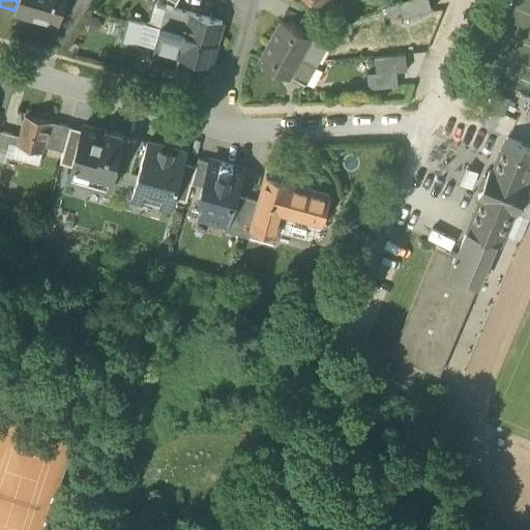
[(18,0),(15,10),(59,23),(64,0),(18,0)]
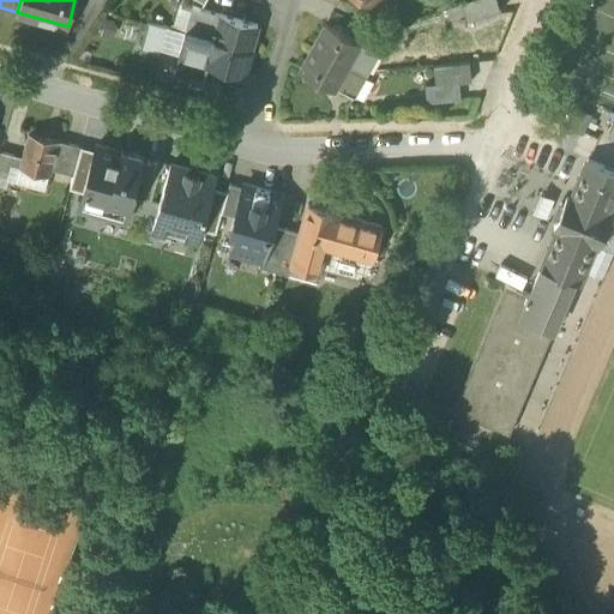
[(500,13),(495,0),(476,0),(462,5),(464,12),(468,23),(500,13)]
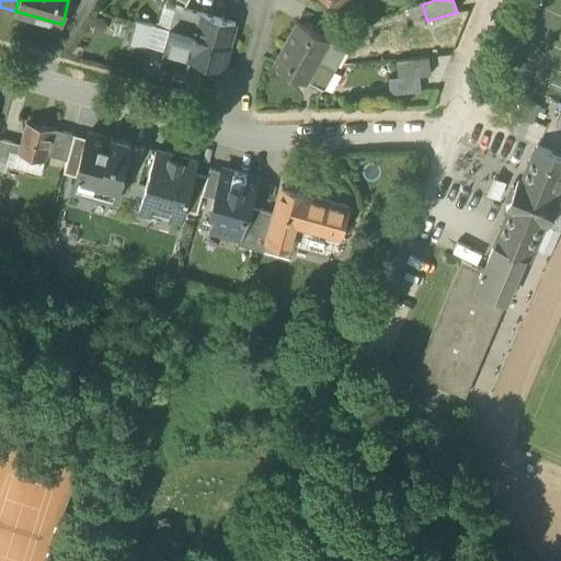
[(169,29),(170,29),(176,7),(161,2),(156,25),(169,29)]
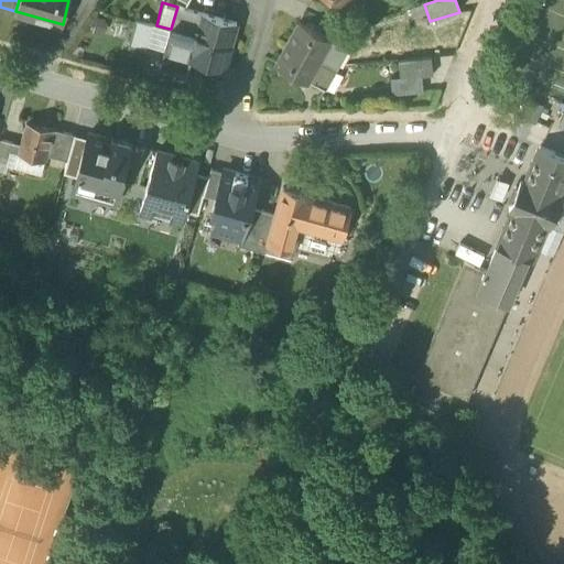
[(411,9),(412,15),(426,11),(424,4),(411,9)]
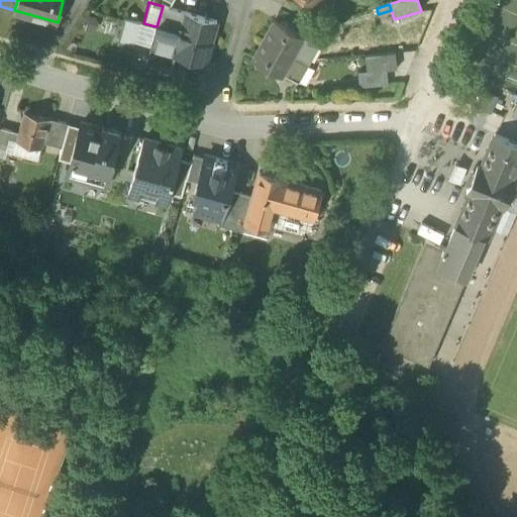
[(179,33),(180,33),(186,12),(163,6),(157,26),(179,33)]
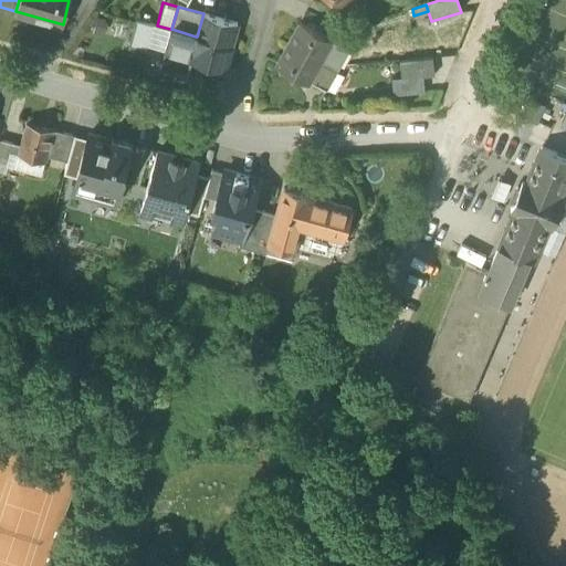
[(238,23),(203,13),(197,37),(231,46),(238,23)]
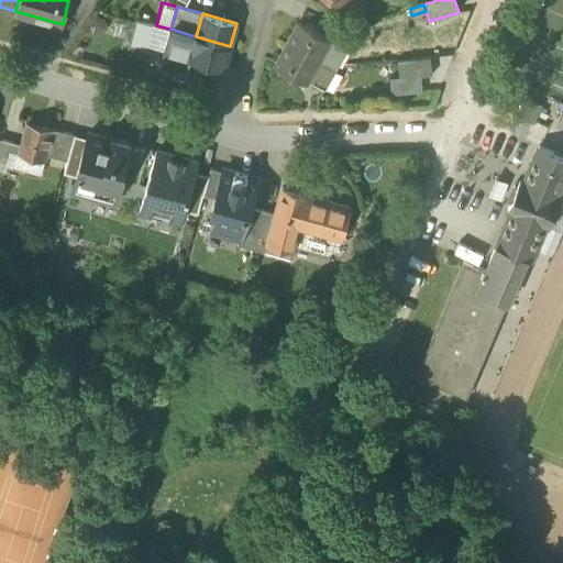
[(129,46),(145,52),(147,46),(153,24),(135,20),(129,46)]
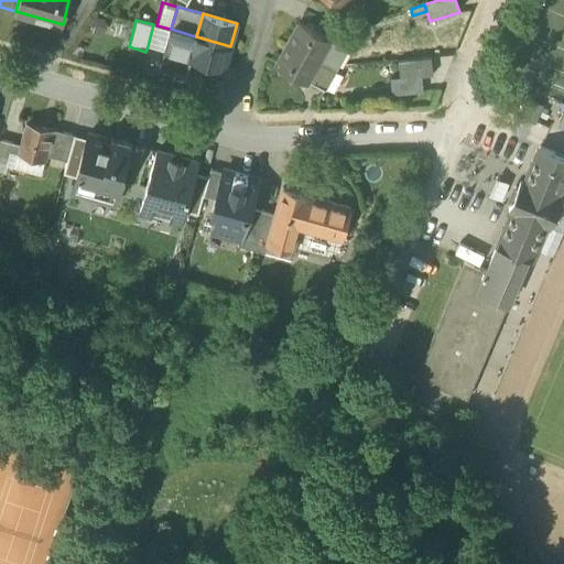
[(288,43),(320,61),(331,41),(332,40),(300,22),(288,43)]
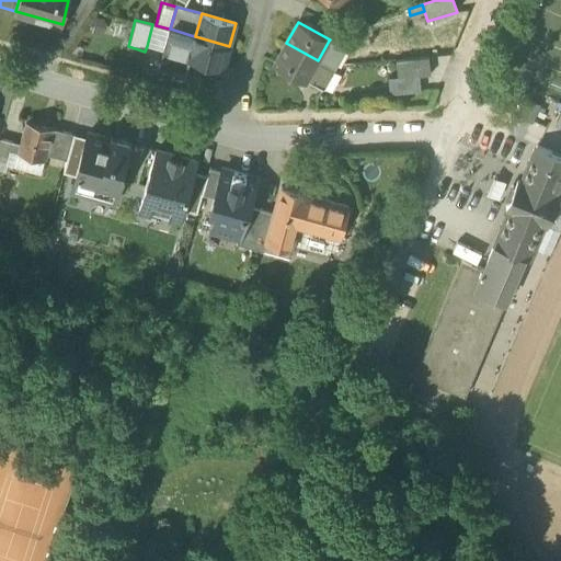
[(163,50),(163,49),(169,29),(156,25),(152,24),(147,46),(163,50)]
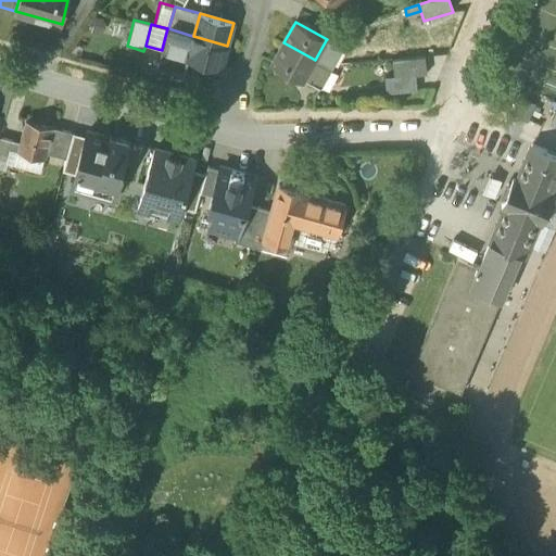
[(162,49),(187,57),(192,36),(168,28),(167,28),(162,49)]
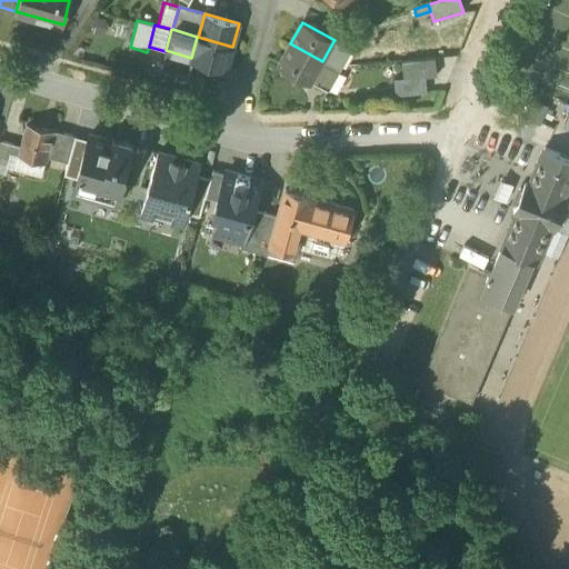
[(198,37),(197,37),(191,58),(191,60),(192,60),(226,70),(232,47),(198,37)]
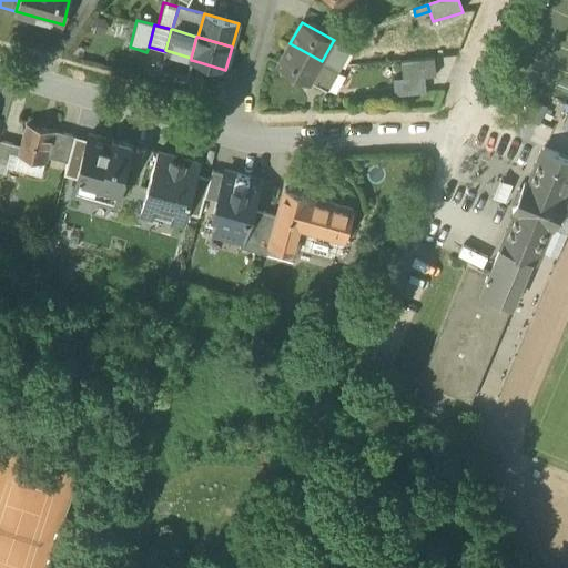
[(348,49),(333,41),(322,61),(337,70),(348,49)]
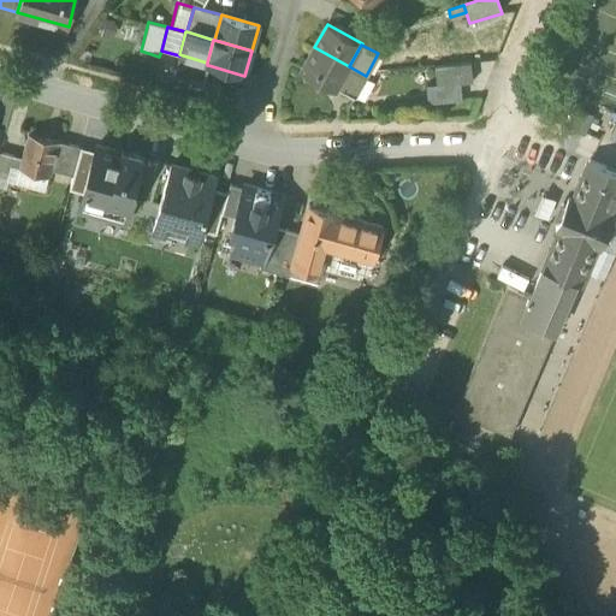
[(337,89),(337,88),(349,66),(314,47),(302,70),(337,89)]
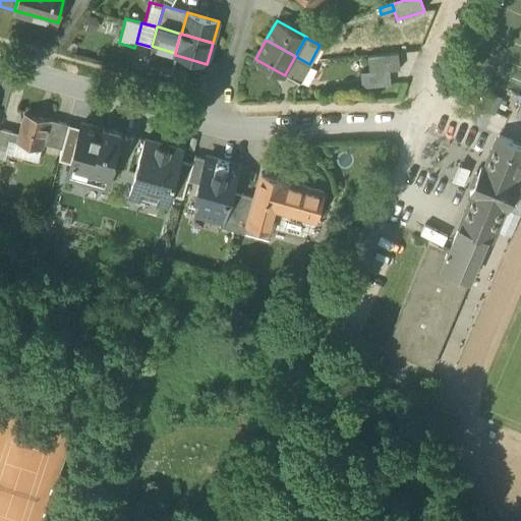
[(175,53),(152,46),(152,47),(147,62),(172,69),(176,55),(175,55),(175,53)]
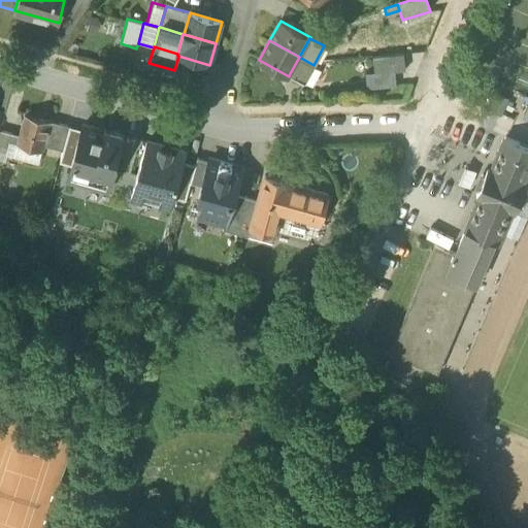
[(373,57),(374,74),(394,72),(405,71),(404,54),(373,57)]
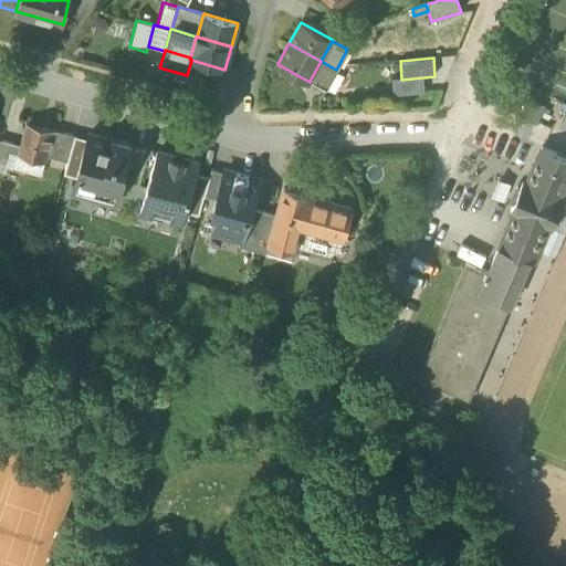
[(336,70),(321,61),(310,81),(325,90),(336,70)]
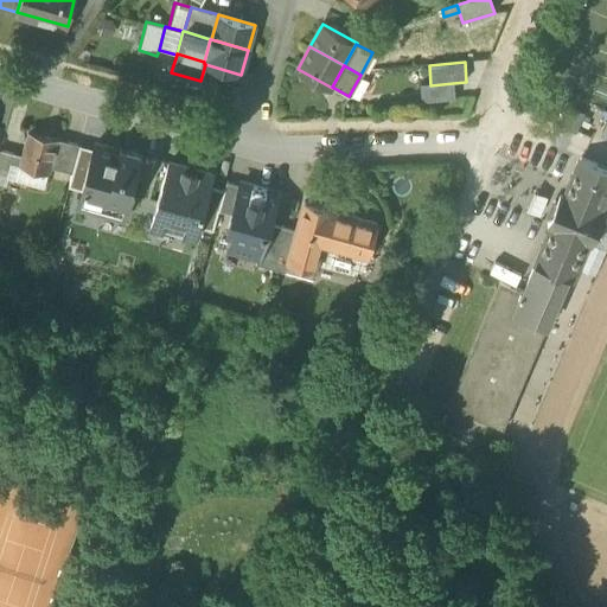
[(455,100),(453,83),(430,85),(419,87),(421,103),(455,100)]
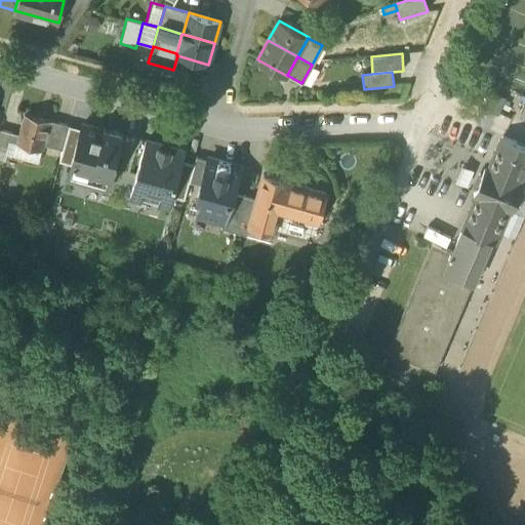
[(16,144),(42,151),(43,145),(44,139),(51,142),(52,143),(58,123),(25,114),(19,134),(16,144)]
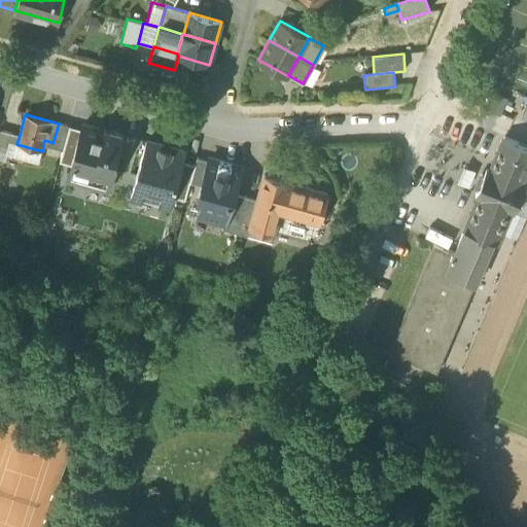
[(69,127),(59,124),(53,143),(51,142),(50,147),(63,150),(69,127)]
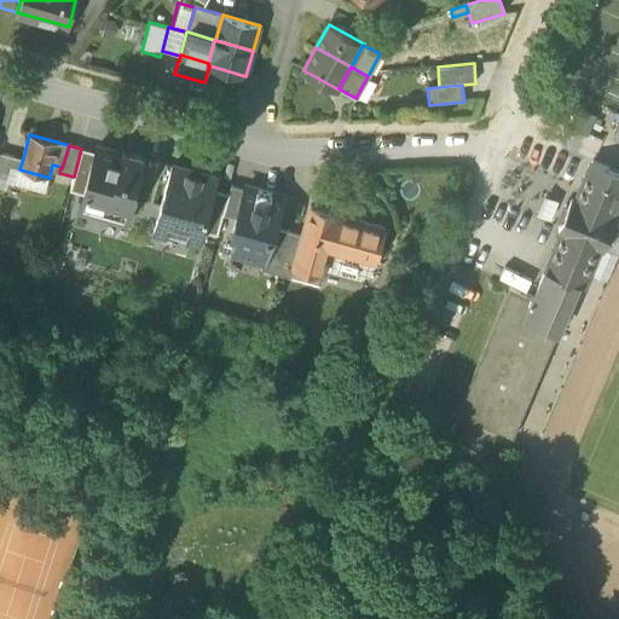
[(144,158),(98,146),(96,152),(84,195),(80,210),(126,224),(144,158)]
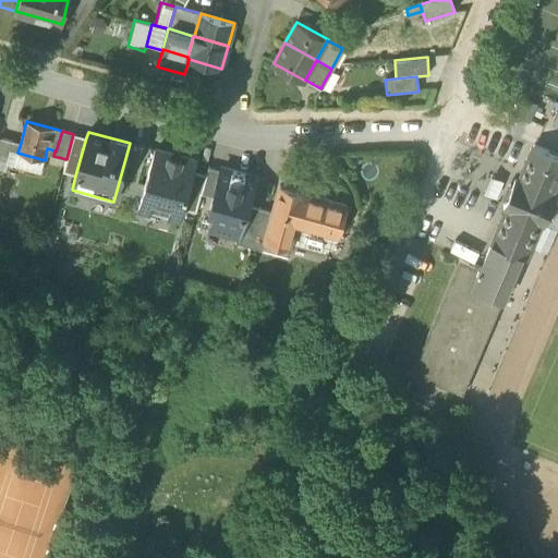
[(86,137),(73,134),(67,159),(63,171),(75,176),(86,137)]
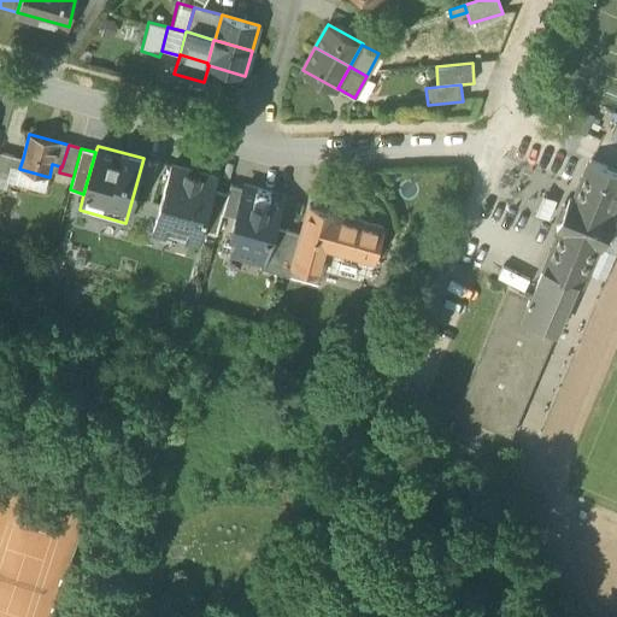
[(0,152),(0,176),(9,180),(12,166),(15,157),(0,152)]
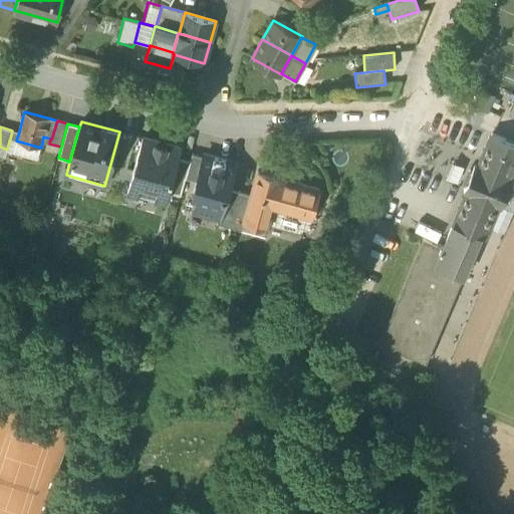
[(16,141),(19,132),(12,131),(10,139),(16,141)]
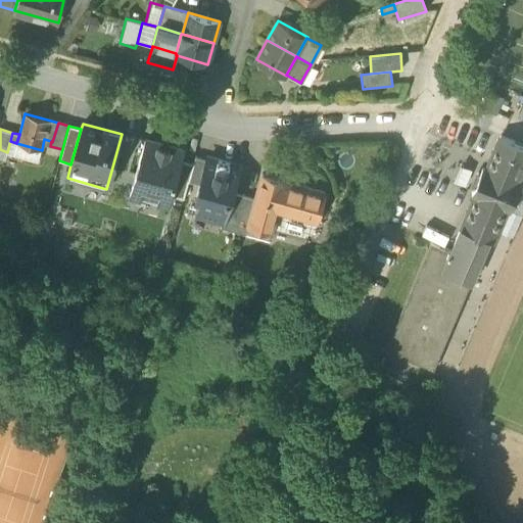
[(522,145),(501,137),(486,171),(482,170),(472,194),(476,195),(461,230),(488,241),(491,242),(506,208),(510,209),(520,185),(516,184),(522,168),(522,145)]
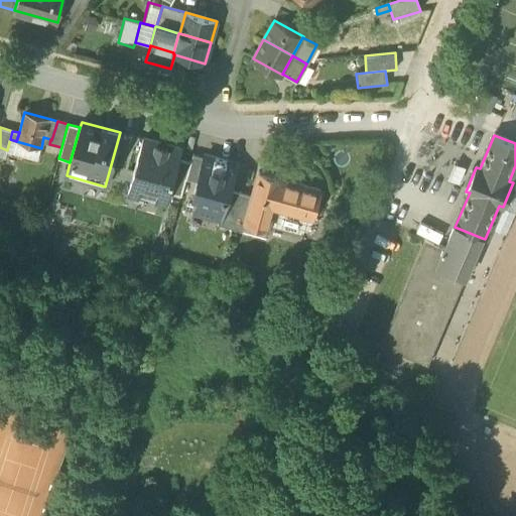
[(7,150),(7,151),(37,160),(41,148),(16,141),(10,139),(7,150)]
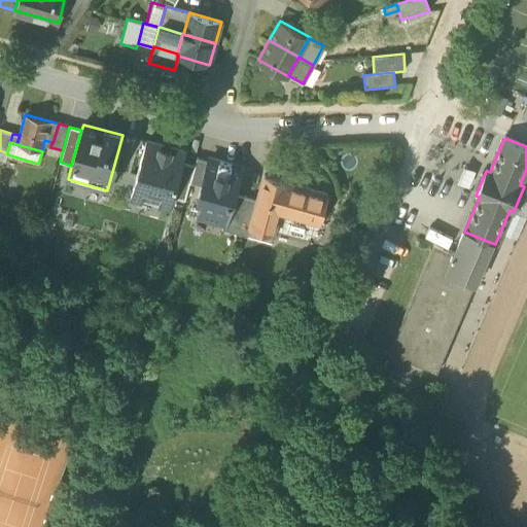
[(146,142),(131,198),(170,208),(173,198),(183,162),(185,152),(146,142)]
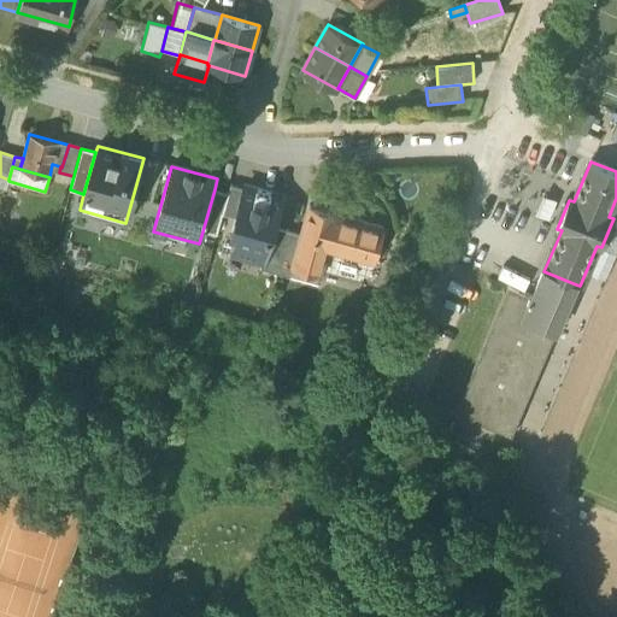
[(222,215),(236,218),(244,189),(230,184),(228,193),(222,215)]
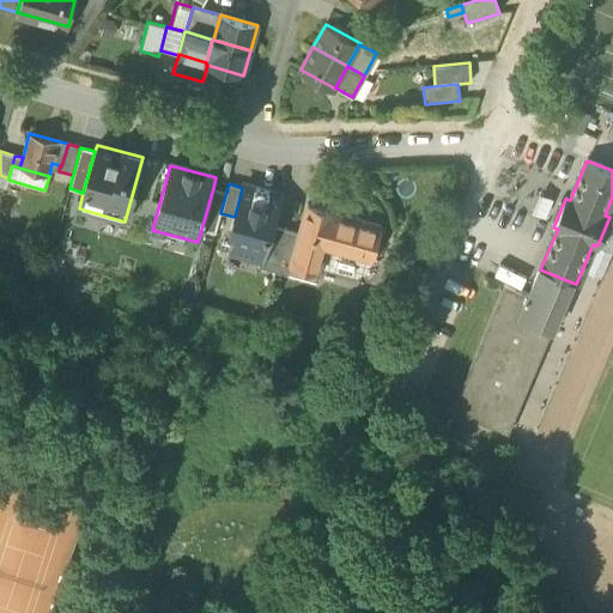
[(260,260),(262,260),(272,226),(280,195),(243,186),(242,188),(235,217),(225,250),(260,260)]
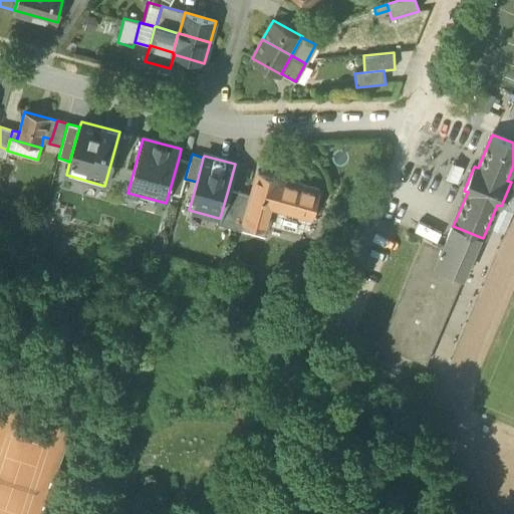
[(190,161),(179,158),(169,193),(180,196),(185,179),(190,161)]
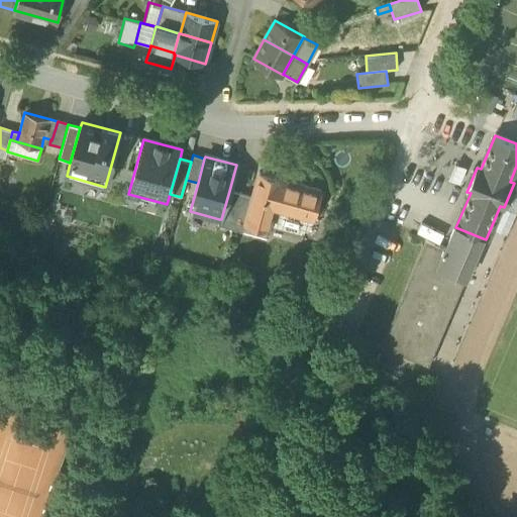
[(245,224),(268,231),(274,209),(313,220),(321,192),(259,174),(252,197),(244,224),(245,224)]
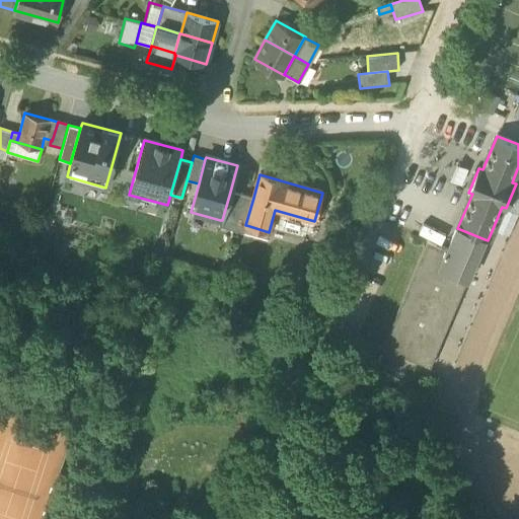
[(219,226),(232,230),(242,195),(230,192),(222,220),(220,220),(219,226)]
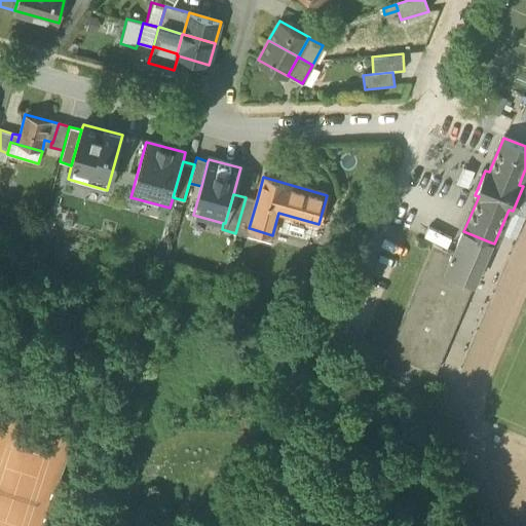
[(257,200),(246,197),(235,233),(248,236),(250,228),(249,228),(257,200)]
